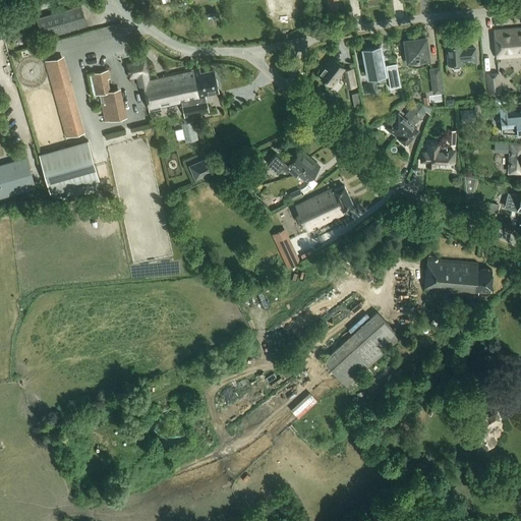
[(80,5),(37,18),(43,38),(87,24),(80,5)]
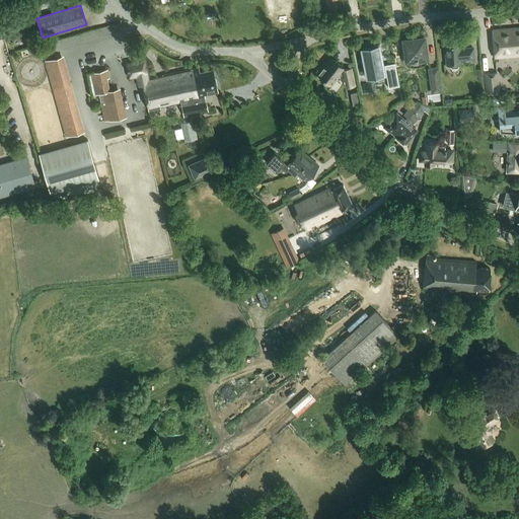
[(518,27),(492,30),(494,58),(518,55),(518,27)]
